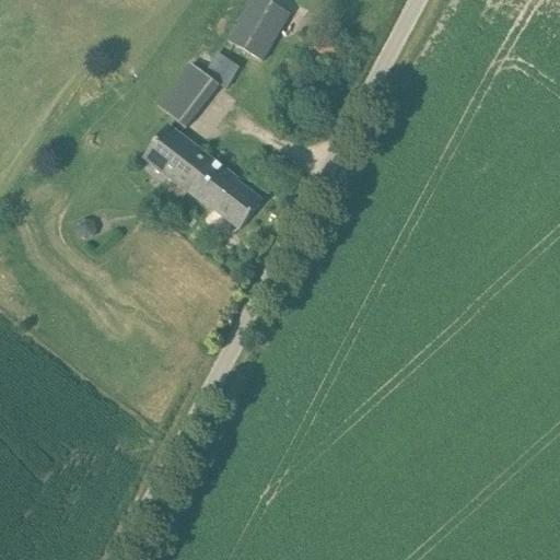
[(292,18),(263,0),(254,0),(229,43),(264,65),(292,18)]
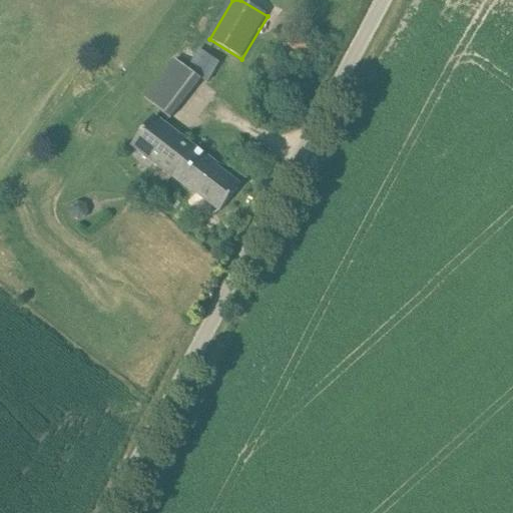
[(175,58),(143,99),(170,119),(200,80),(207,84),(219,62),(199,51),(189,69),(175,58)]
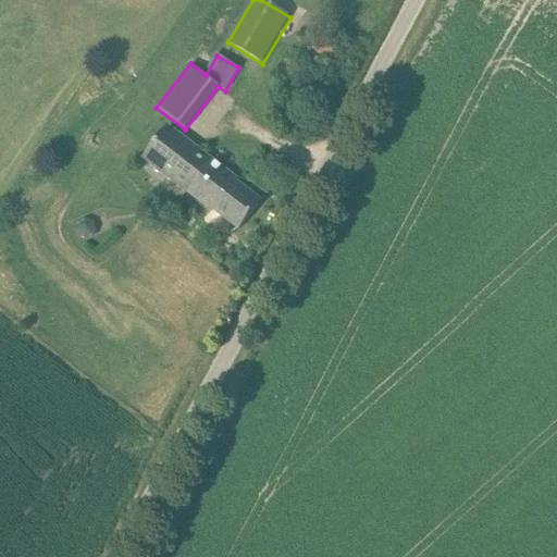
[(143,157),(187,193),(212,159),(169,124),(143,157)]
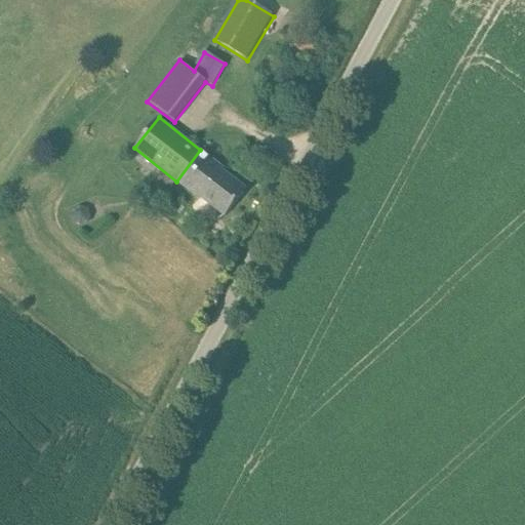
[(200,150),(176,182),(198,198),(199,197),(225,215),(226,216),(248,188),(221,167),(223,167),(200,150)]
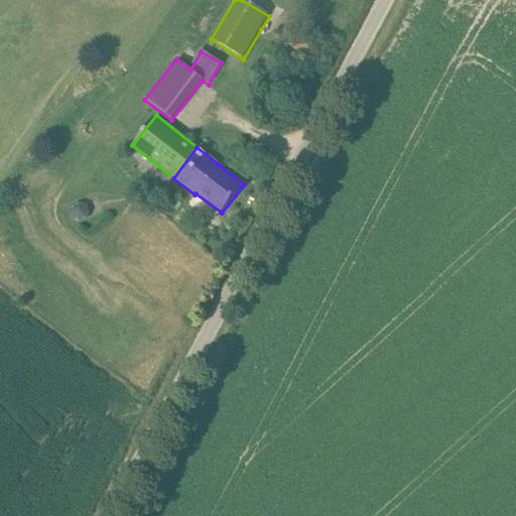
[(74,205),(71,212),(73,219),(80,222),(87,220),(90,213),(88,206),(81,203),(74,205)]
